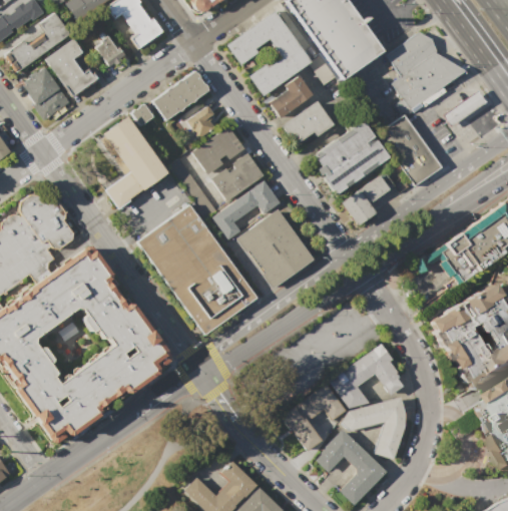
[(106,0),(80,19),(69,3),(73,0),(106,0)]
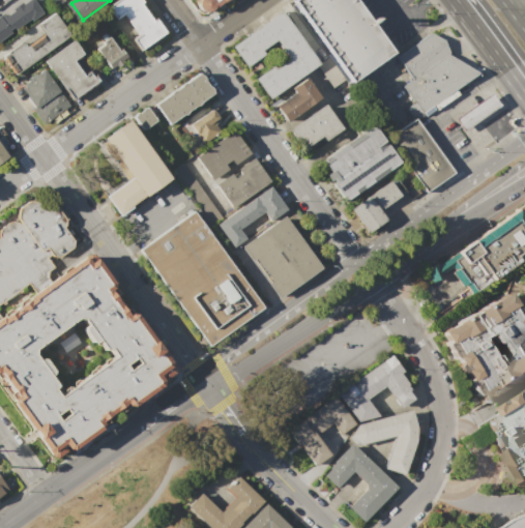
[(112,7),(121,0),(144,0),(169,33),(144,52),(112,7)]
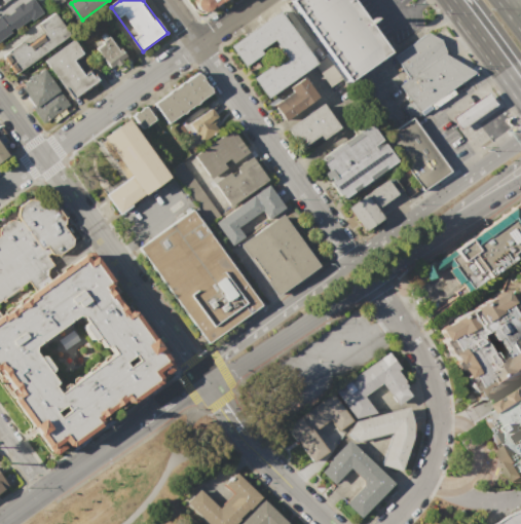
[(190,0),(203,17),(225,0),(190,0)]
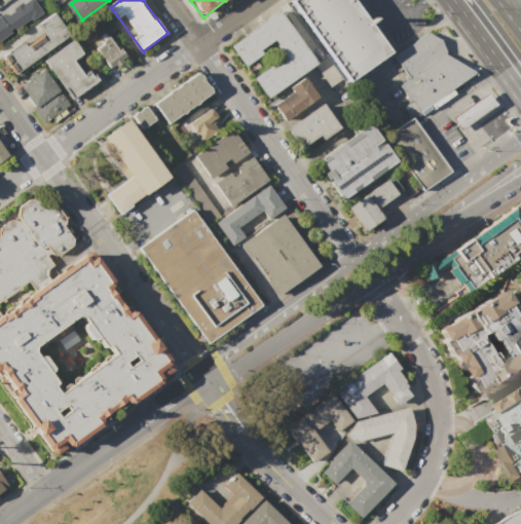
[(352,0),(391,50),(352,78),(296,0),(352,0)]
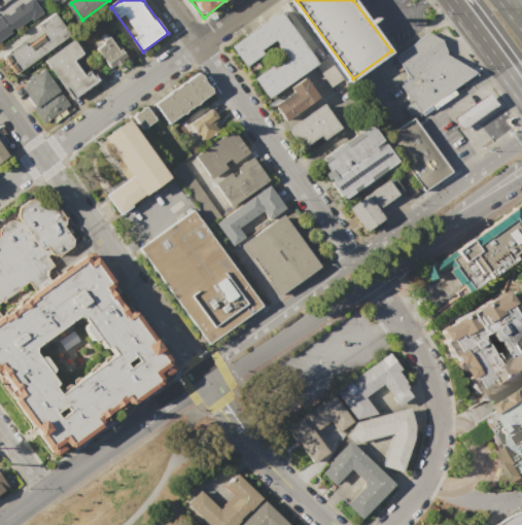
[(232,44),(279,10),(318,63),(271,98),(255,77),(285,56),(277,43),(247,65),(232,44)]
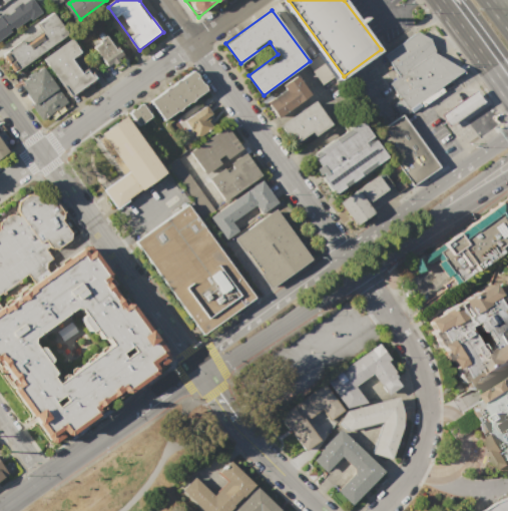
[(19,71),(4,51),(23,37),(29,45),(46,32),(40,25),(56,13),(71,33),(19,71)]
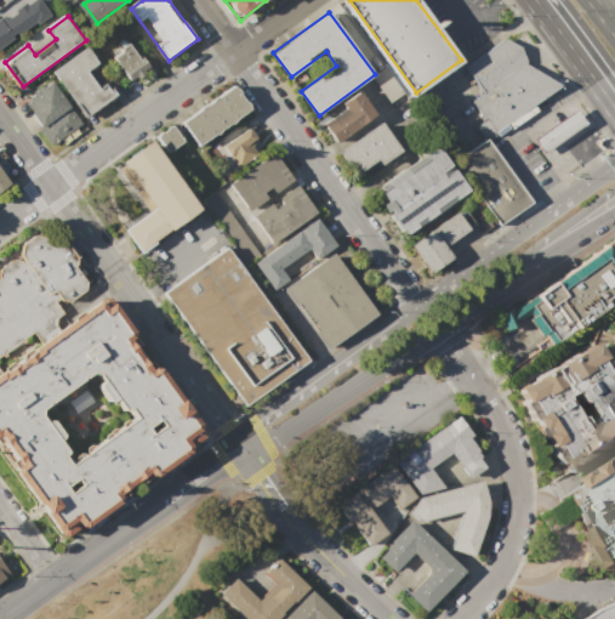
[(0,20),(5,17),(20,38),(0,50),(0,20)]
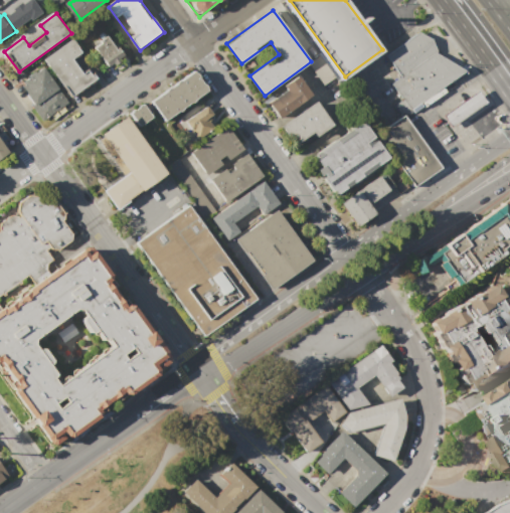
[(388,51),(421,29),(435,37),(438,49),(467,69),(414,107),(393,80),(403,73),(388,51)]
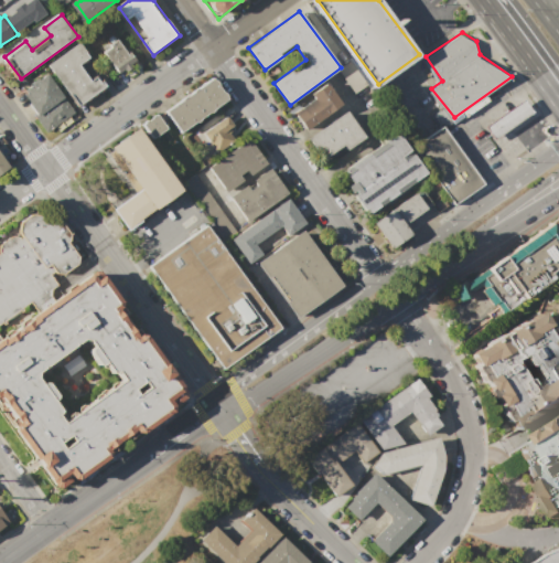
[(122,73),(106,50),(122,38),(139,61),(122,73)]
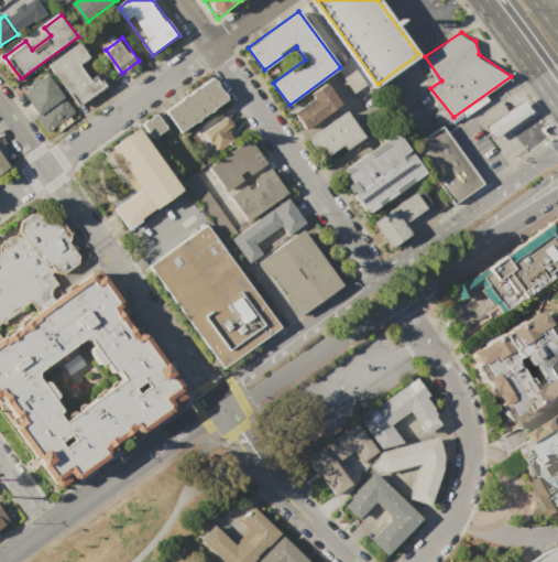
[(52,64),(80,43),(90,58),(83,64),(94,80),(102,74),(110,85),(81,106),(52,64)]
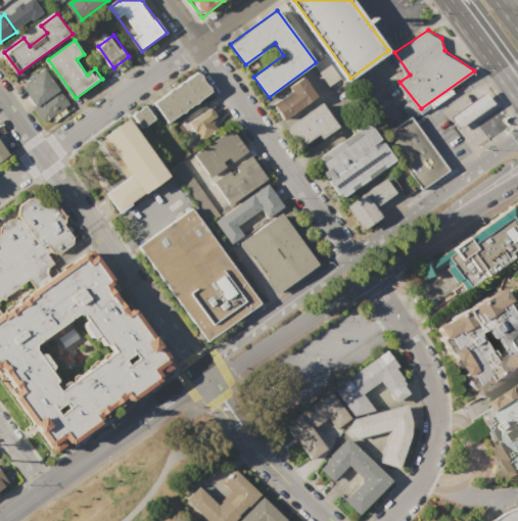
[(47,121),(21,86),(47,68),(72,102),(47,121)]
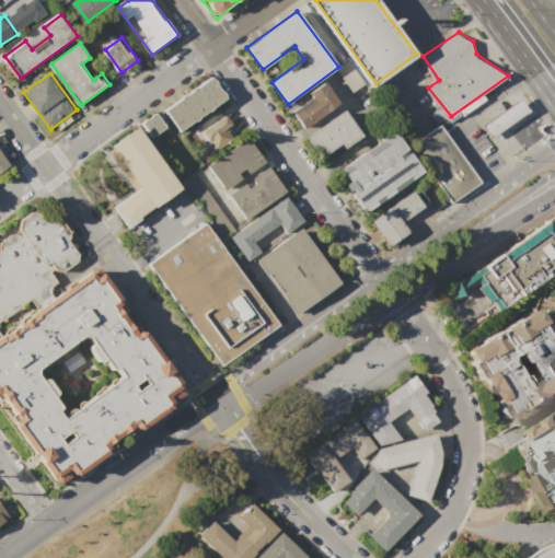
[(181,131),(166,111),(215,77),(229,96),(181,131)]
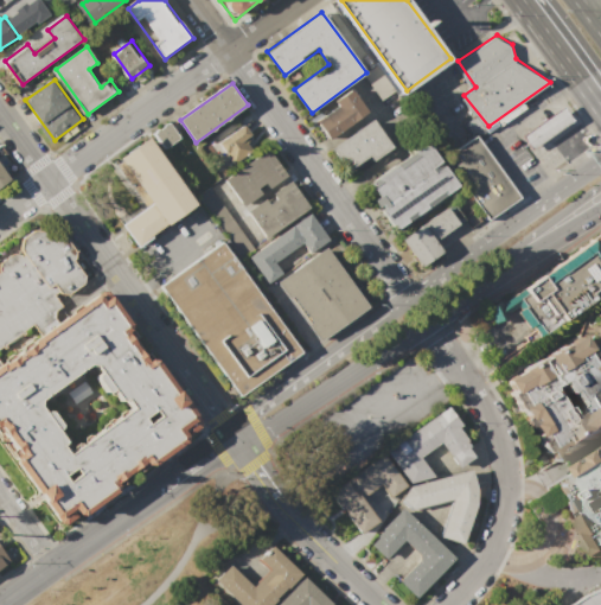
[(332,141),(314,116),(352,88),(371,113),(332,141)]
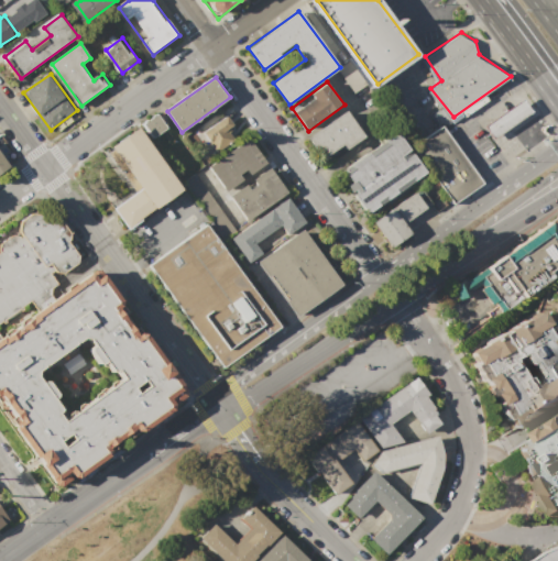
[(489,122),(524,97),(534,110),(499,136),(489,122)]
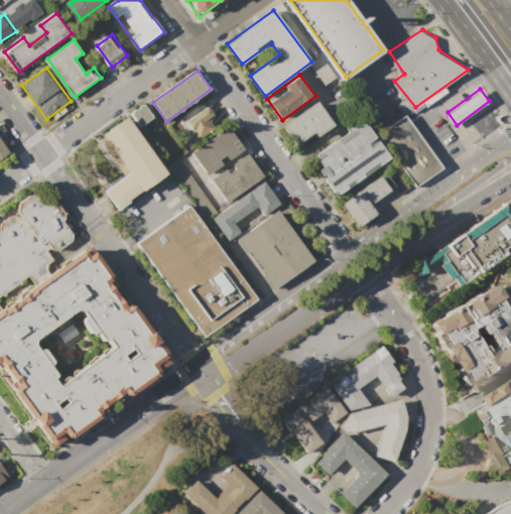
[(335,128),(302,152),(283,125),(315,102),(335,128)]
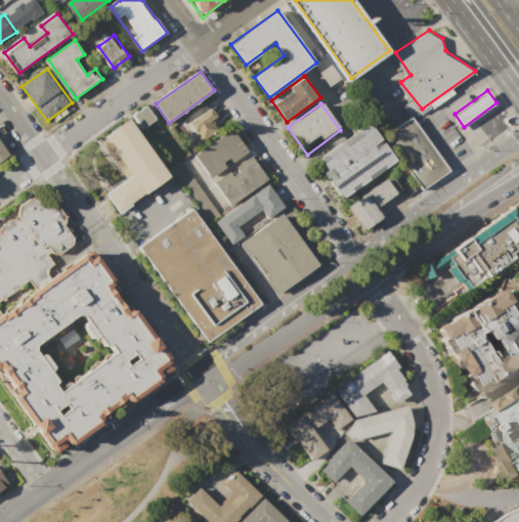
[(147,105),(158,120),(145,128),(135,114),(147,105)]
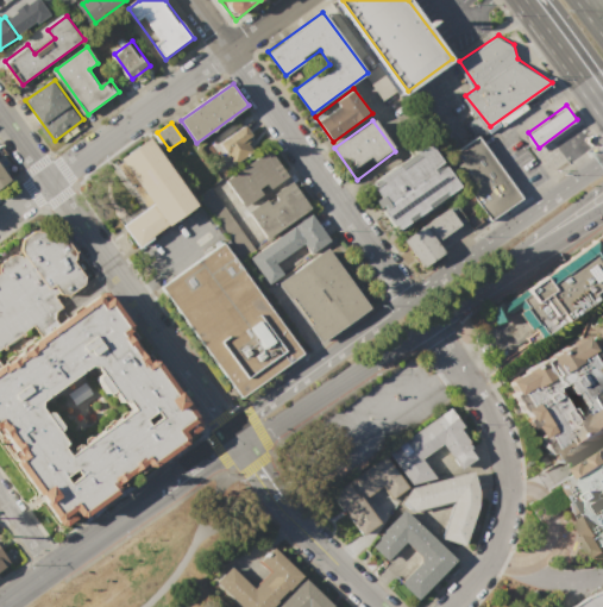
[(237,162),(224,144),(247,126),(261,144),(237,162)]
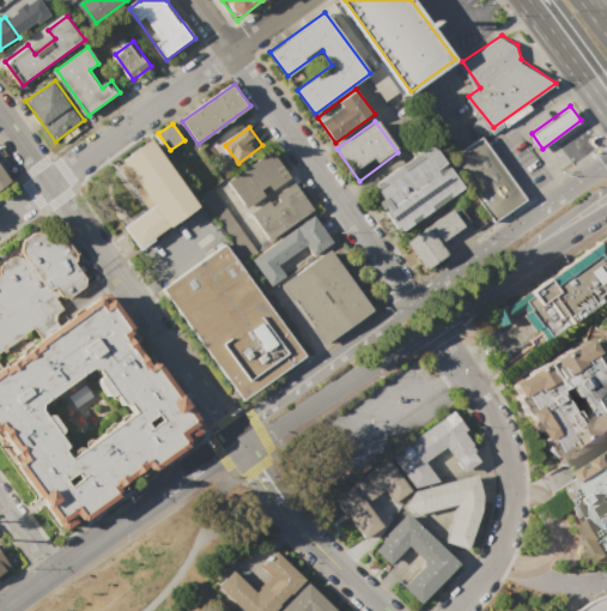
[(528,197),(498,218),(453,157),(483,134),(528,197)]
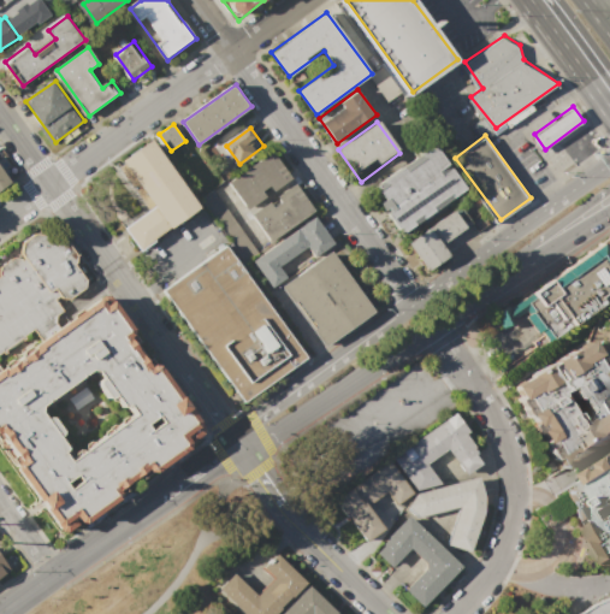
[(153,143),(202,211),(142,255),(125,232),(158,208),(125,164),(153,143)]
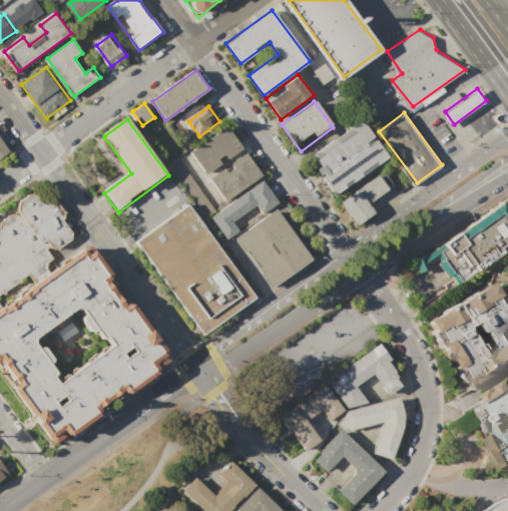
[(336,195),(310,159),(362,121),(389,157),(336,195)]
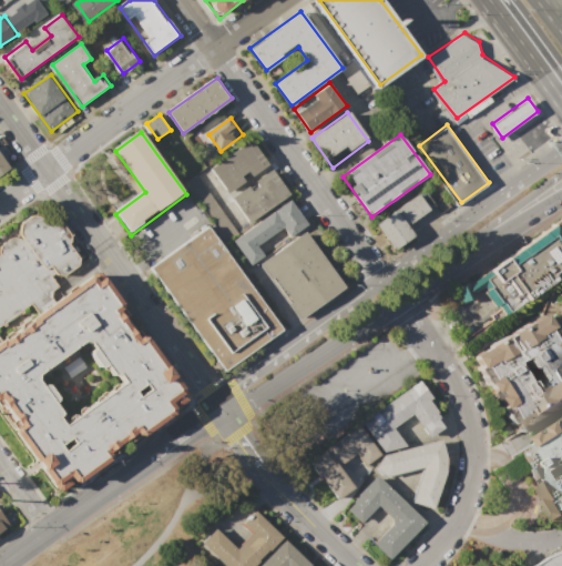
[(232,192),(214,168),(252,140),(269,164),(232,192)]
